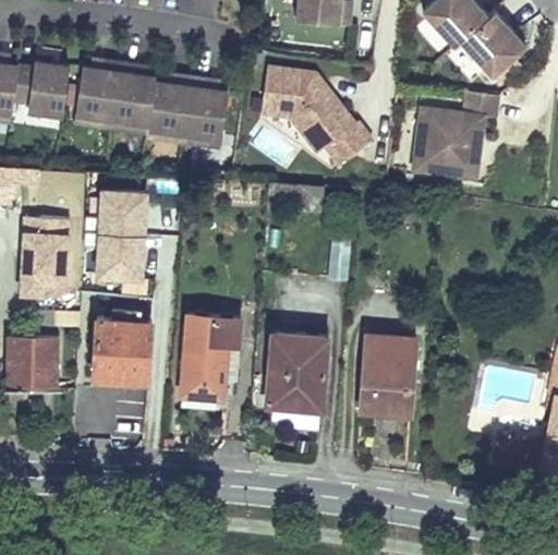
[(301,0),(299,23),(354,27),(355,10),(343,9),(344,0),(301,0)]
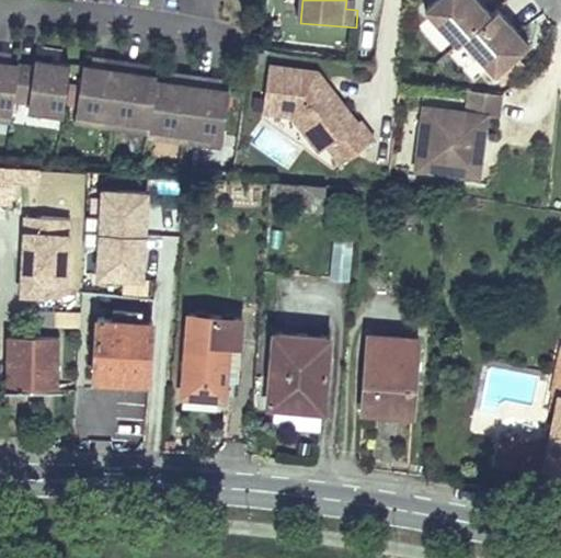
[(488,18),(471,0),(436,0),(422,12),(453,48),(460,42),(492,78),(525,49),(493,12),(488,18)]
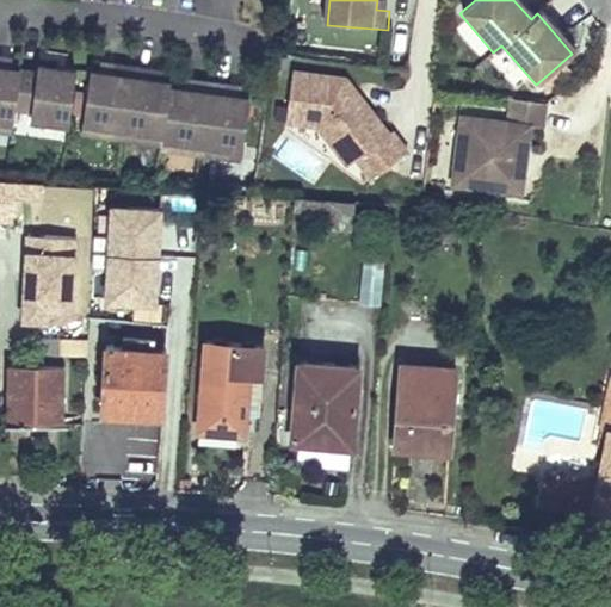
[(390,2),(377,1),(376,10),(389,11),(390,2)]
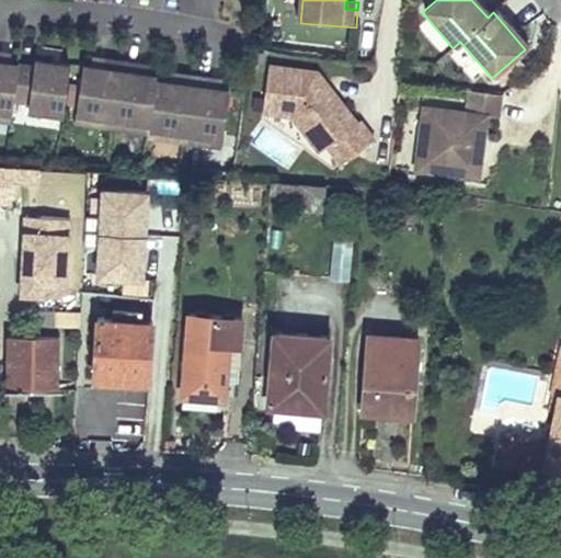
[(0,121),(12,123),(14,101),(19,66),(11,65),(1,64),(2,55),(0,54),(0,121)]
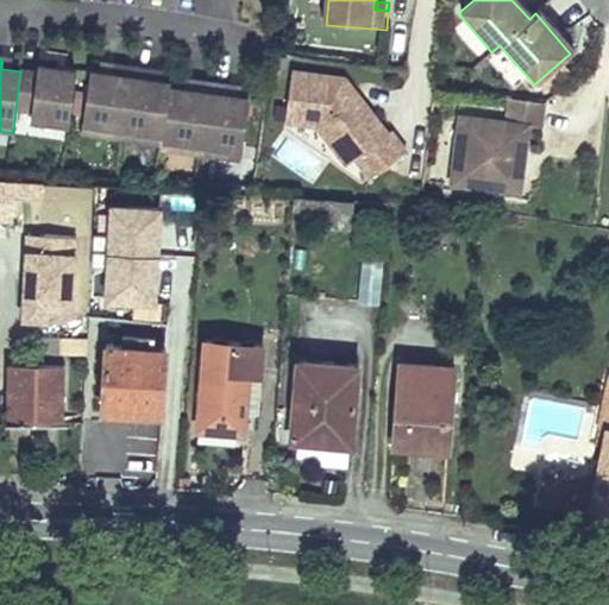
[(12,70),(13,61),(2,60),(1,69),(12,70)]
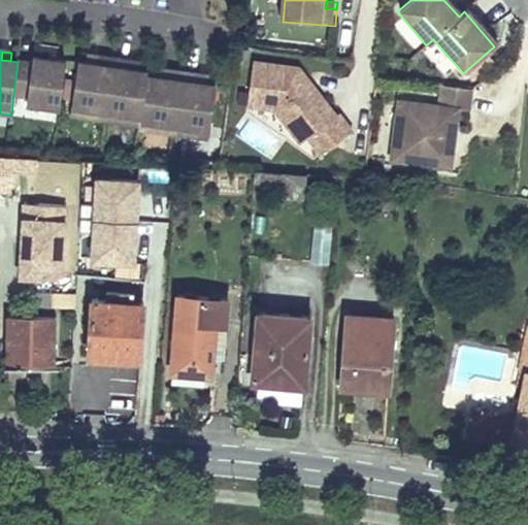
[(89,56),(88,65),(97,66),(98,57),(89,56)]
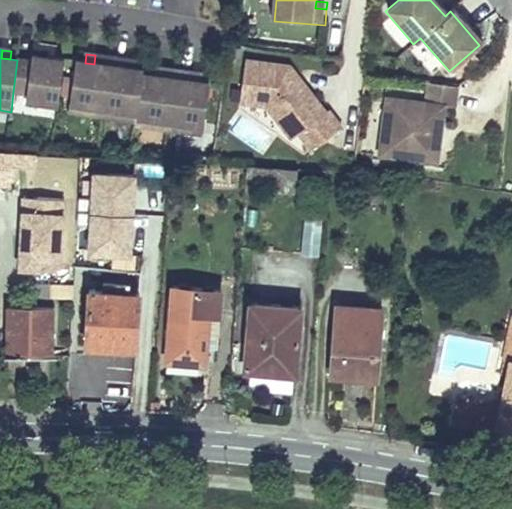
[(105,110),(112,58),(95,55),(94,64),(85,63),(78,61),(70,113),(93,116),(94,108),(105,110)]
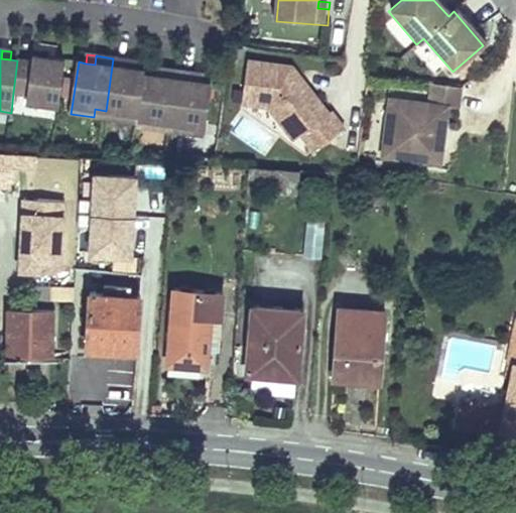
[(28,95),(27,103),(59,107),(66,61),(57,60),(34,57),(33,62),(17,60),(13,93),(28,95)]
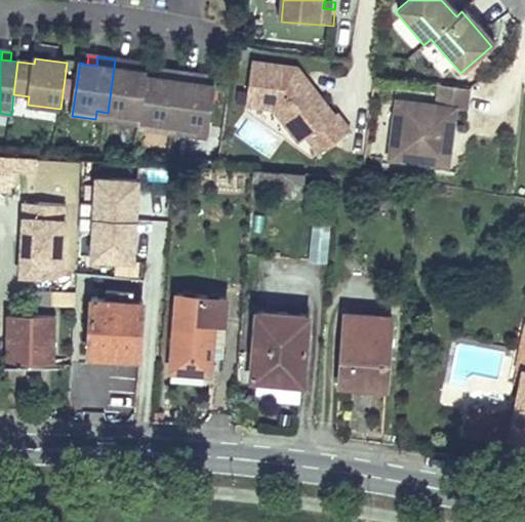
[(131,62),(115,59),(108,113),(118,114),(117,122),(140,125),(147,77),(148,73),(139,72),(130,70),(131,62)]
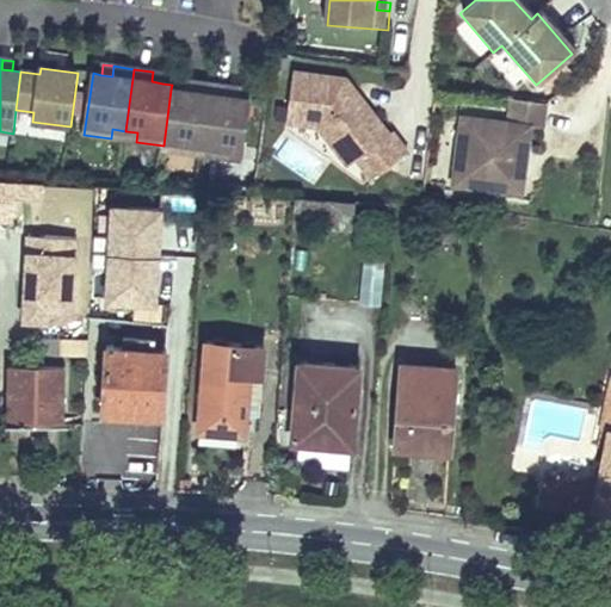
[(152,81),(162,84),(165,73),(153,72),(152,81)]
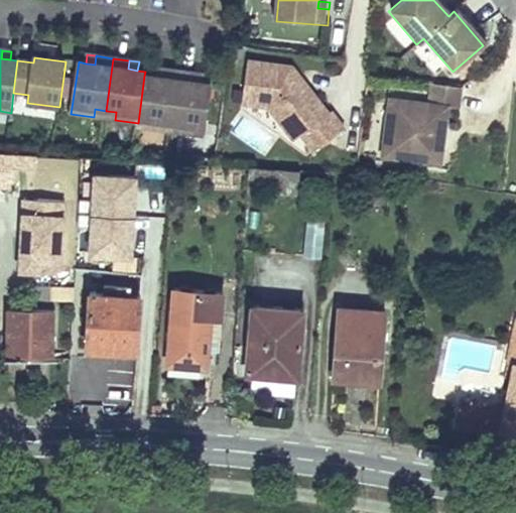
[(308,132),(295,142),(314,154),(345,131),(330,112),(328,113),(306,86),(302,89),(294,80),(298,76),(291,67),(247,60),(241,105),(268,108),(272,106),(288,127),(298,119),(308,132)]
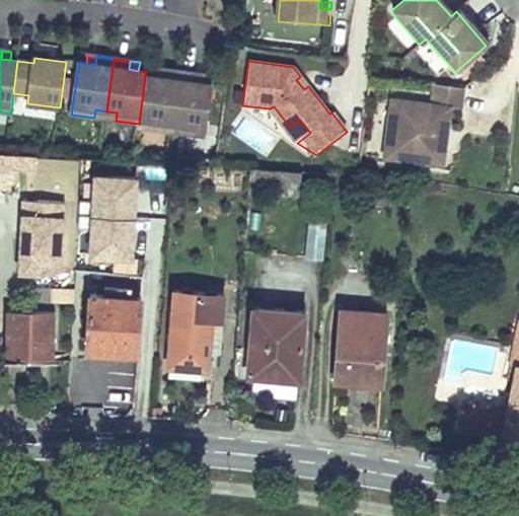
[(162,78),(163,71),(154,69),(153,77),(162,78)]
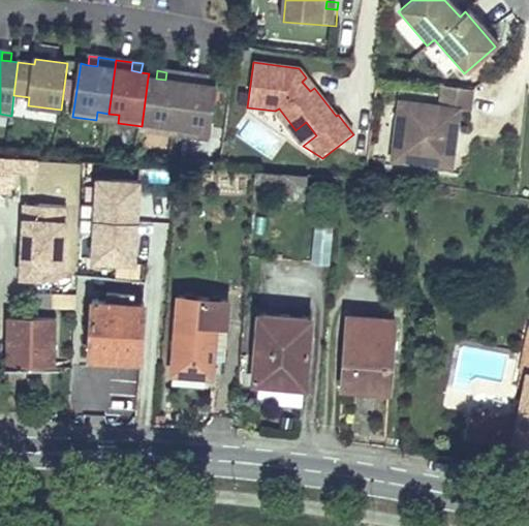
[(177,128),(184,73),(166,72),(165,80),(156,79),(148,78),(142,126),(142,131),(163,133),(164,126),(177,128)]
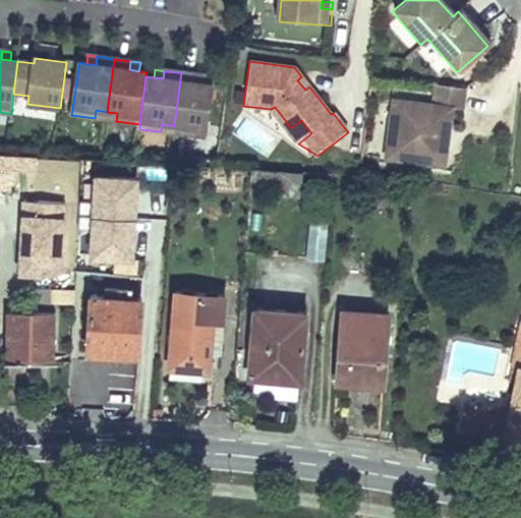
[(185,135),(208,138),(214,85),(207,85),(196,83),(198,75),(181,72),(174,126),(185,127),(185,135)]
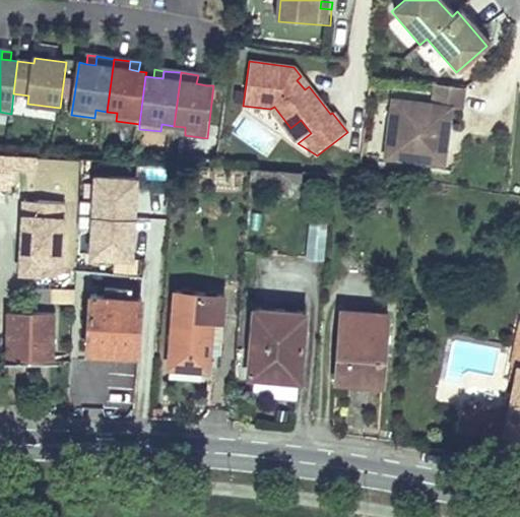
[(196,83),(206,85),(207,76),(198,75),(196,83)]
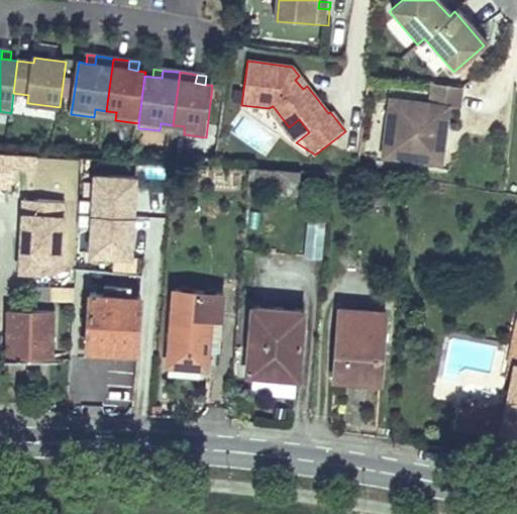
[(303,89),(307,86),(299,76),(295,80),(303,89)]
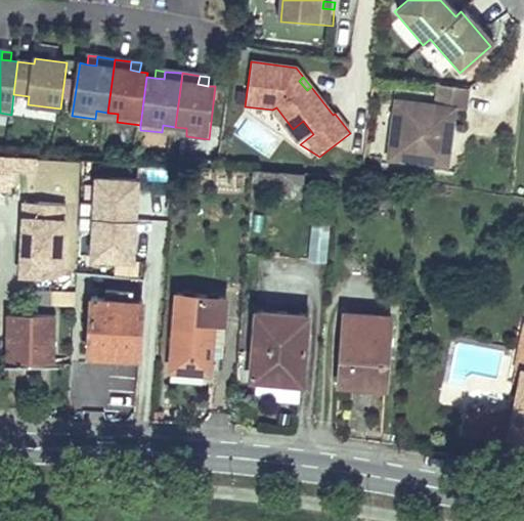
[(468,91),(439,87),(436,107),(415,104),(411,127),(393,125),(388,162),(448,170),(451,144),(447,143),(448,134),(452,135),(455,112),(466,113),(468,91)]
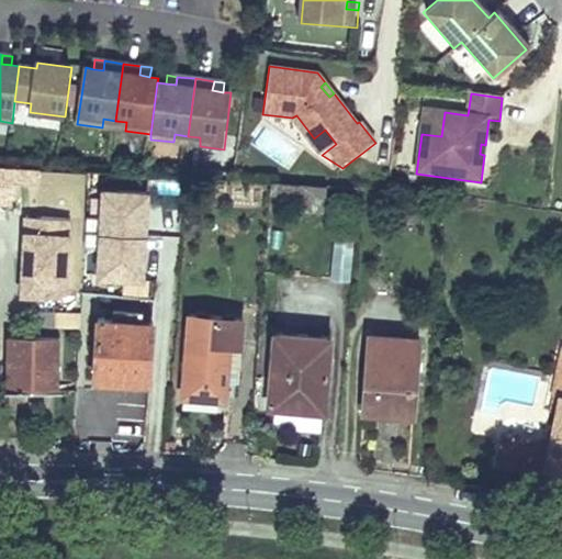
[(445,112),(425,110),(422,134),(441,136),(445,112)]
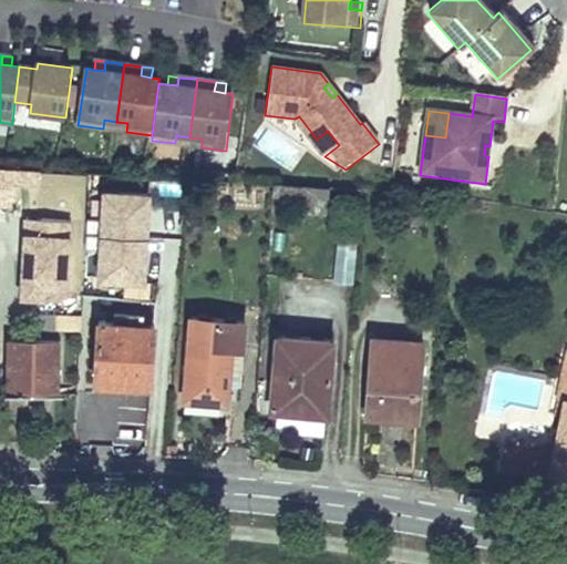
[(299,116),(295,119),(325,156),(339,145),(328,131),(317,140),(299,116)]
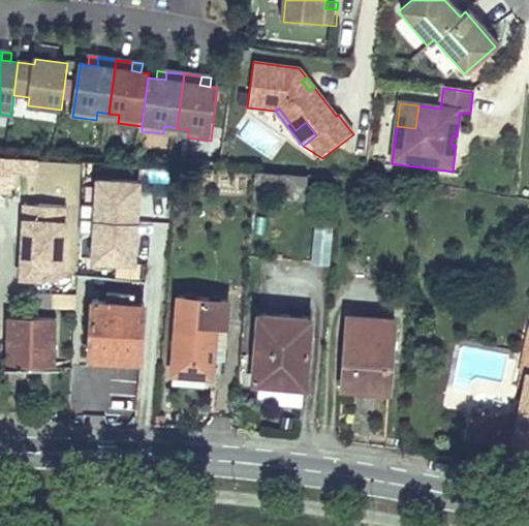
[(109,114),(97,112),(96,120),(107,122),(109,114)]
